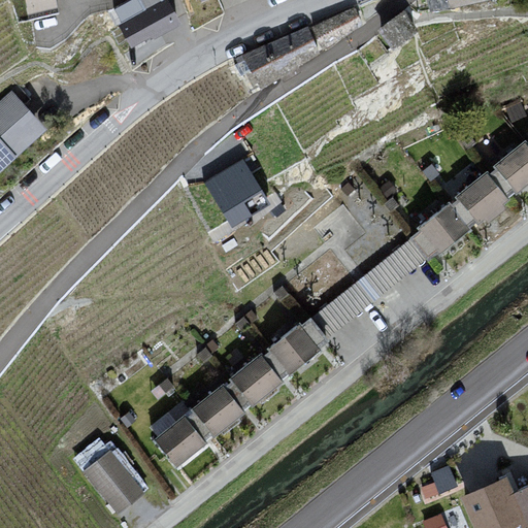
[(139,0),(144,8),(118,24),(133,51),(182,23),(168,0),(139,0)]
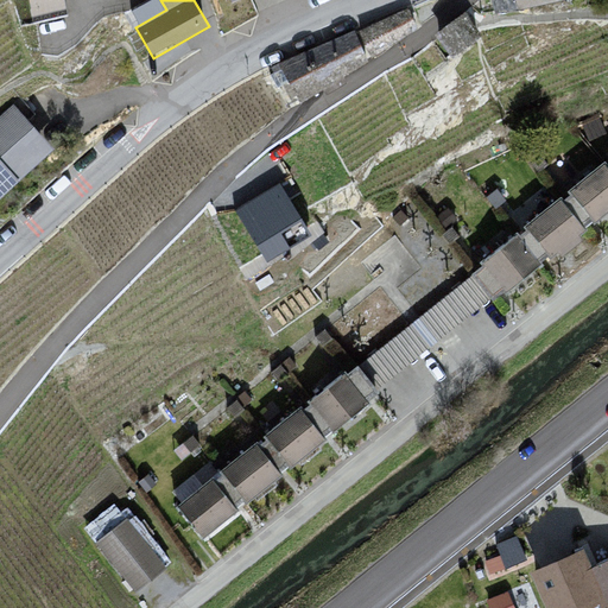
[(492,0),(495,11),(548,0),(492,0)]
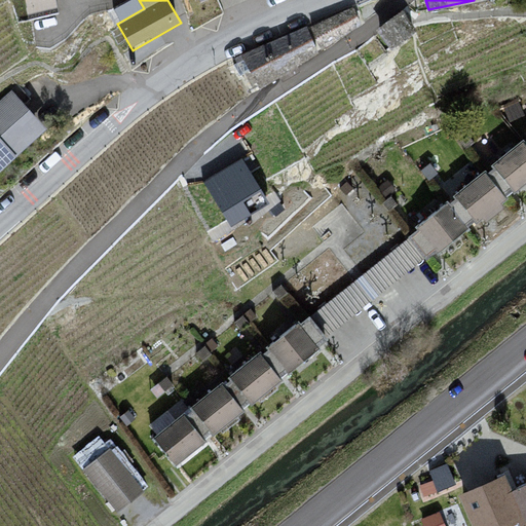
[(362,25),(353,5),(311,24),(318,50),(362,25)]
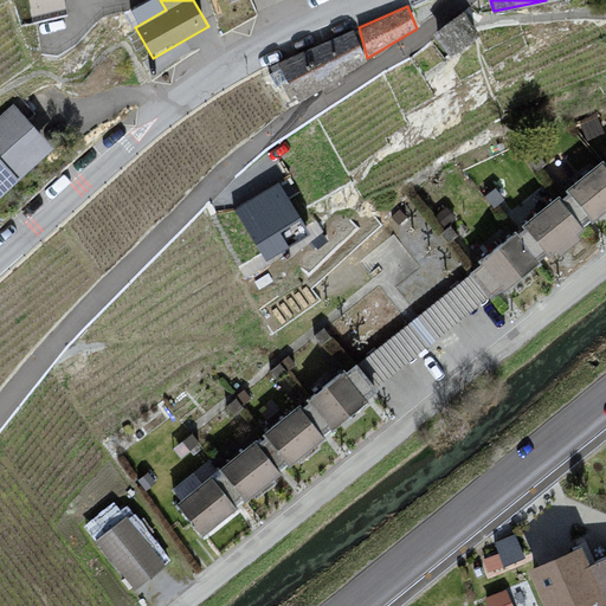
[(479,33),(465,13),(436,34),(450,55),(479,33)]
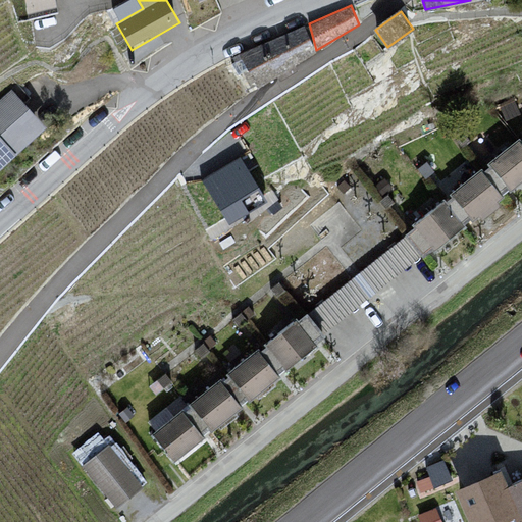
[(306,25),(240,55),(255,89),(313,51),(306,25)]
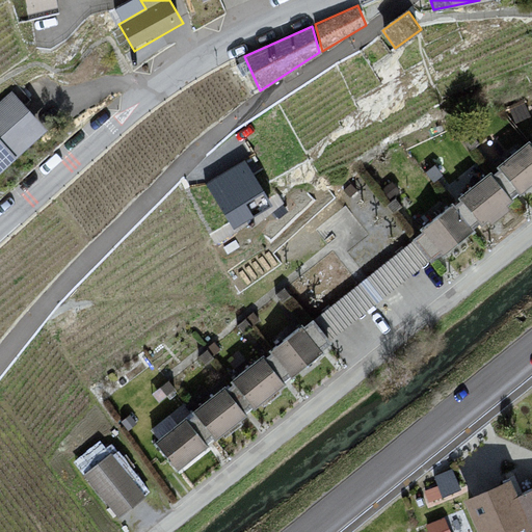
[(11,92),(0,102),(0,171),(45,130),(11,92)]
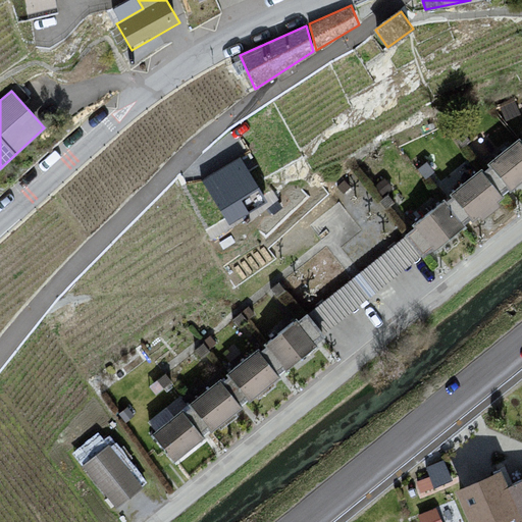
[(463,147),(471,141),(464,132),(456,138),(463,147)]
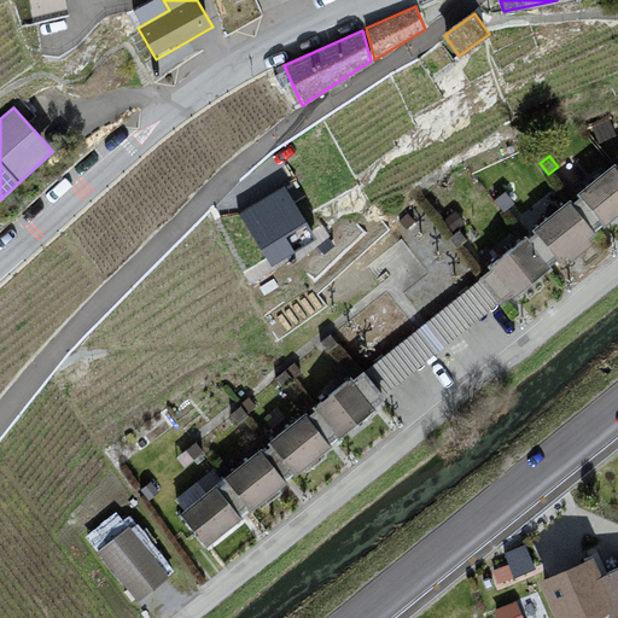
[(617,169),(616,165),(581,192),(605,222),(617,211),(617,169)]
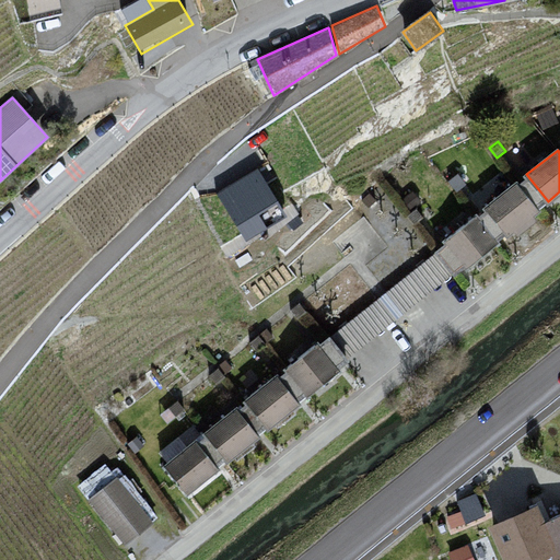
[(257,168),(218,194),(246,237),(284,213),(257,168)]
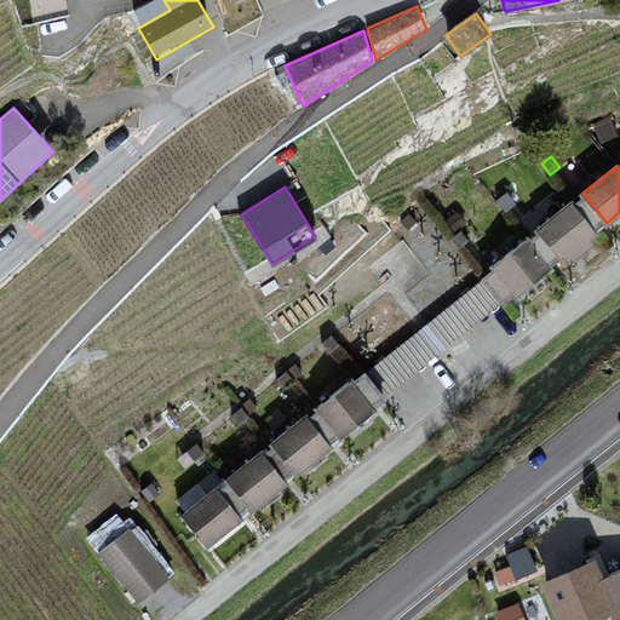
[(515,202),(506,193),(497,201),(505,211),(515,202)]
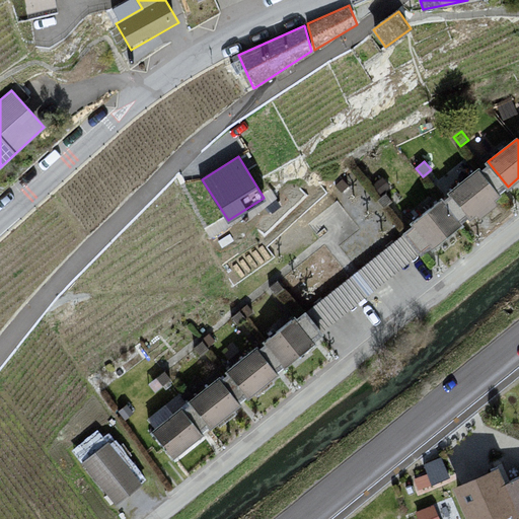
[(479,170),(451,193),(470,218),(499,196),(479,170)]
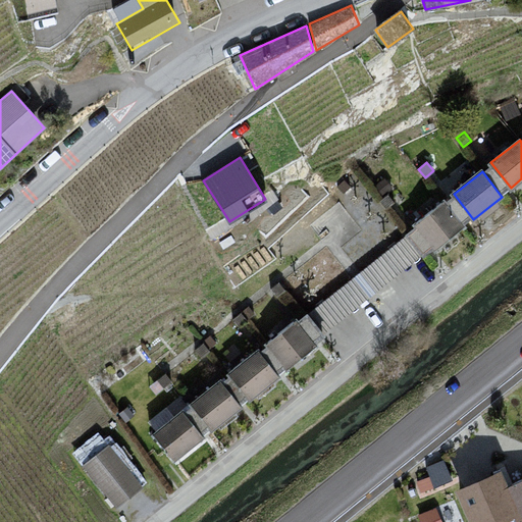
[(385,177),(375,185),(383,196),(394,188),(385,177)]
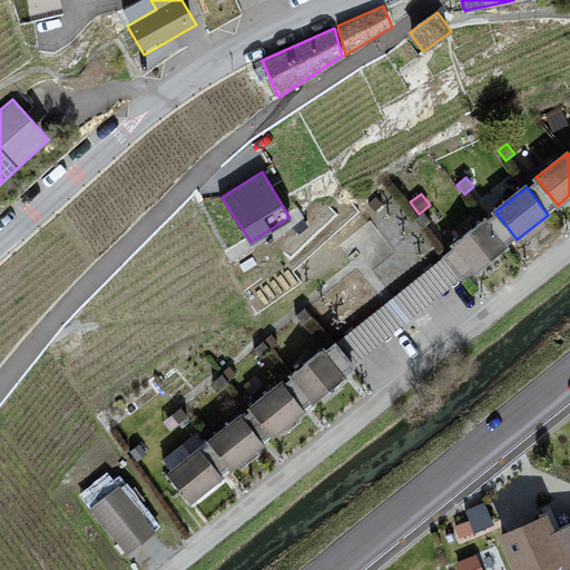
[(383,204),(376,196),(370,203),(376,210),(383,204)]
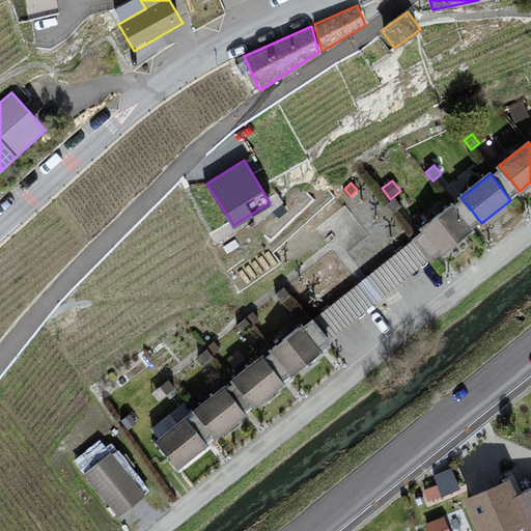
[(401,205),(395,198),(387,204),(393,213),(401,205)]
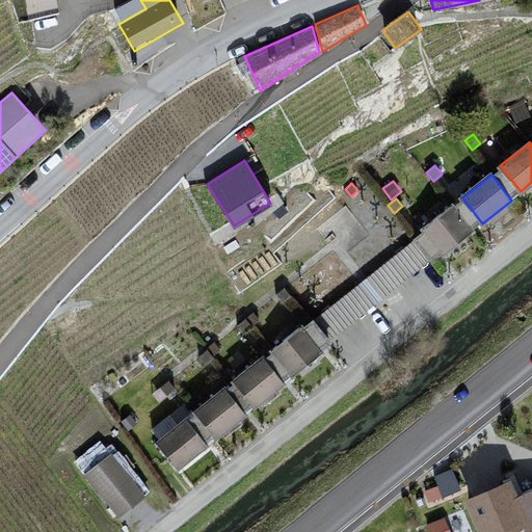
[(453,205),(424,228),(444,254),(473,231),(453,205)]
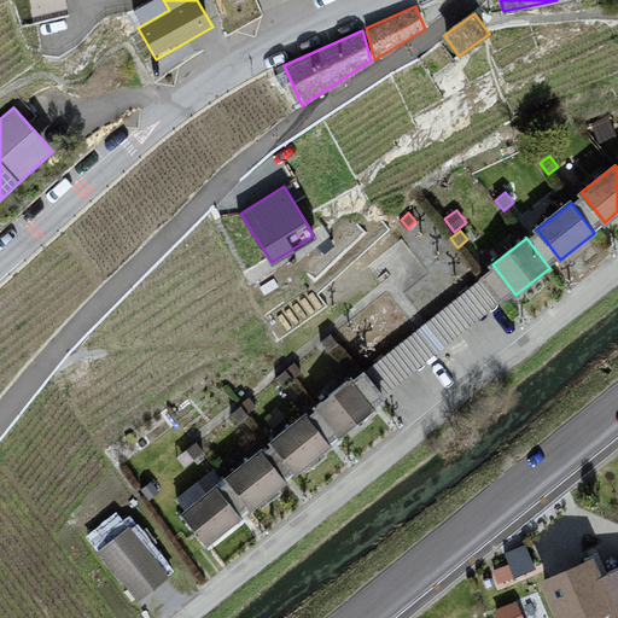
[(488,281),(373,349),(390,375),(503,308),(488,281)]
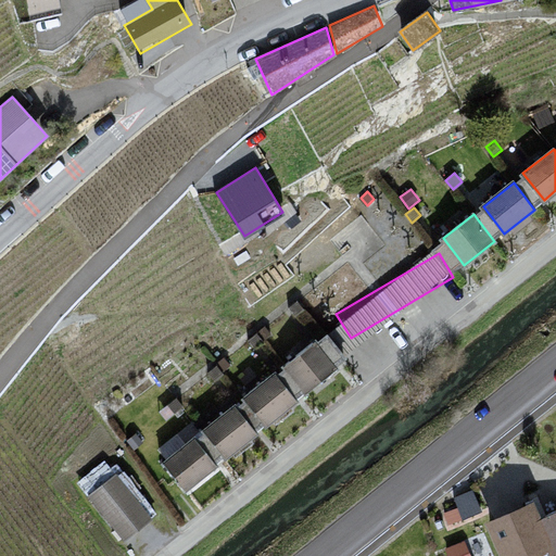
[(304,310),(298,300),(288,307),(295,317),(304,310)]
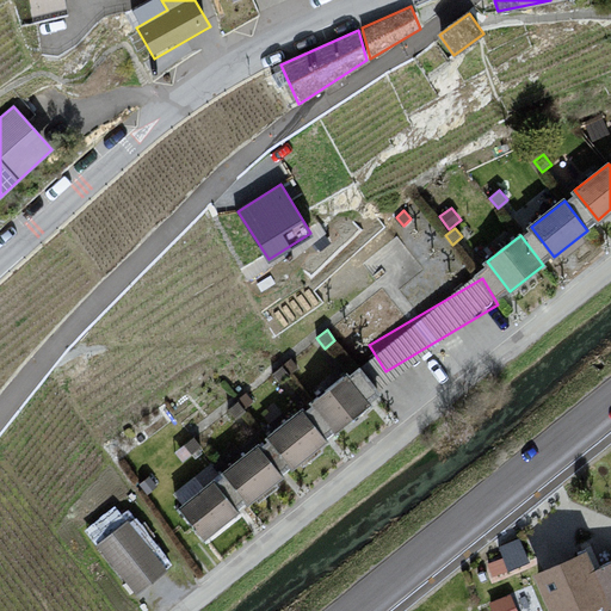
[(298,366),(291,358),(273,372),(281,381),(298,366)]
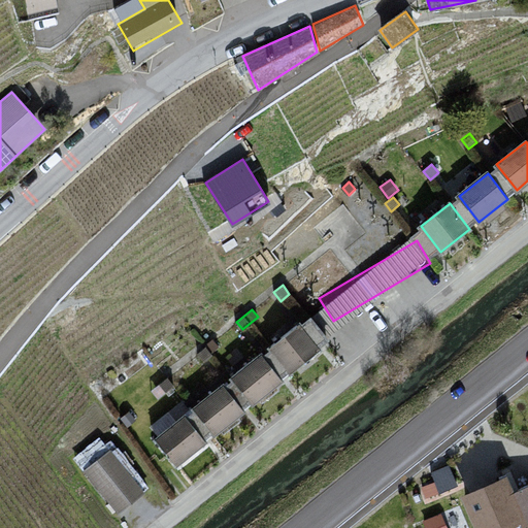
[(299,324),(270,347),(290,372),(320,350),(299,324)]
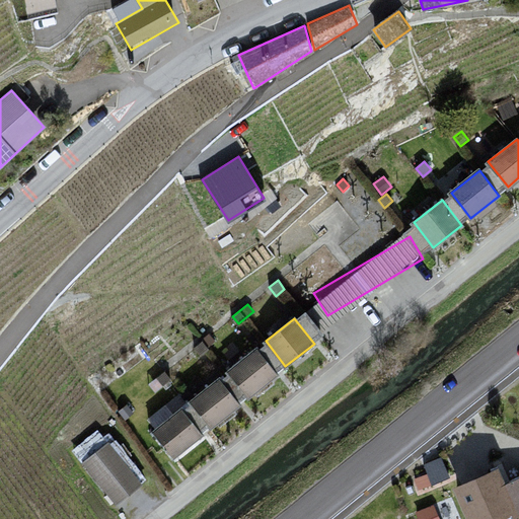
[(216,341),(210,334),(194,347),(200,354),(216,341)]
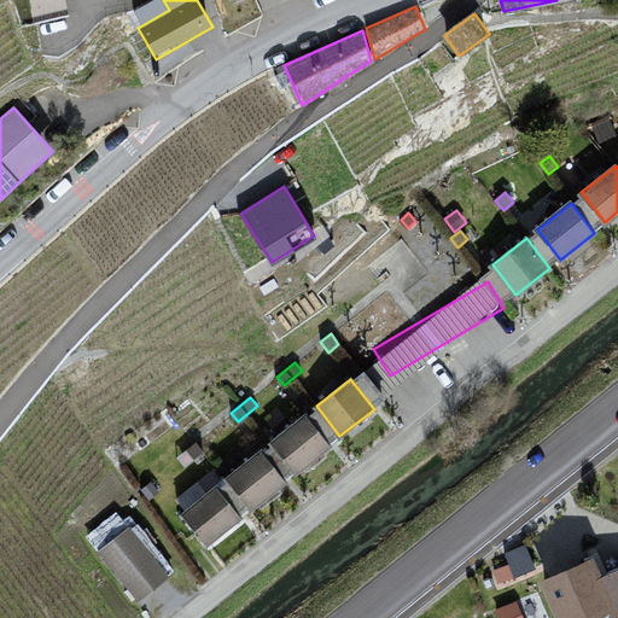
[(305,415),(272,442),(295,472),(328,445),(305,415)]
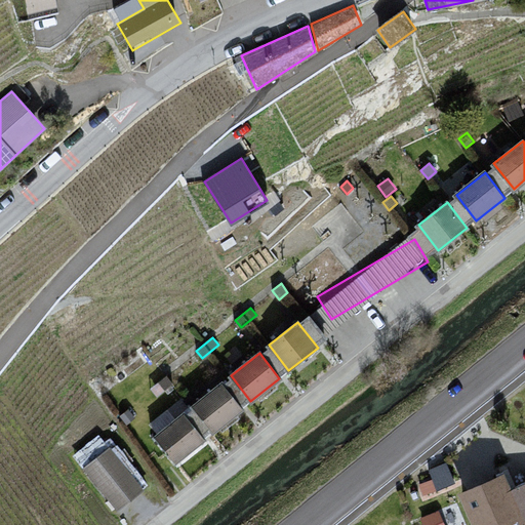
[(172,382),(166,375),(156,382),(161,391),(172,382)]
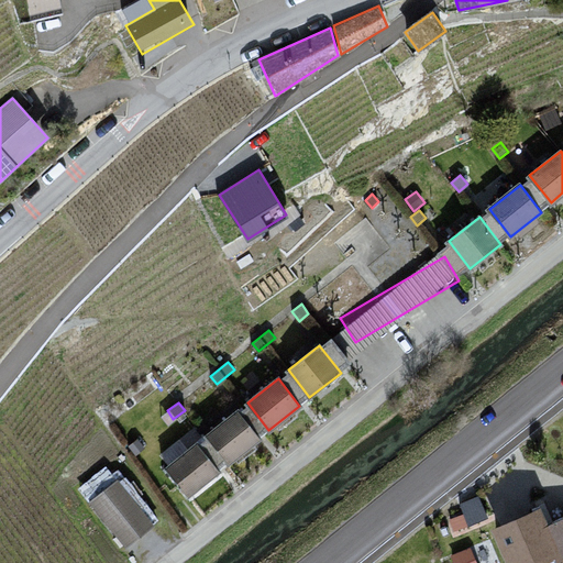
[(238,411),(207,435),(228,463),(258,439),(238,411)]
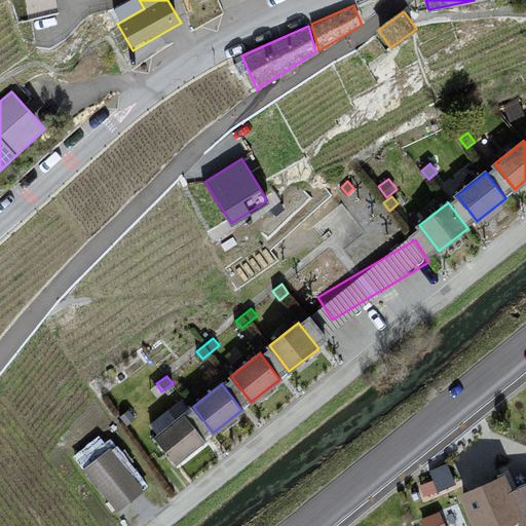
[(129,416),(136,425),(144,419),(138,410),(129,416)]
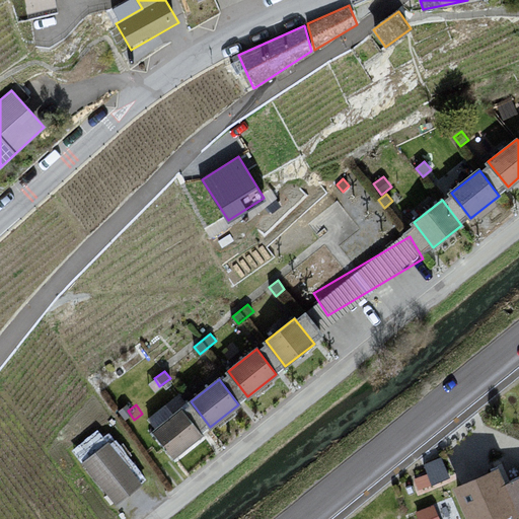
[(181,409),(153,431),(172,456),(201,434),(181,409)]
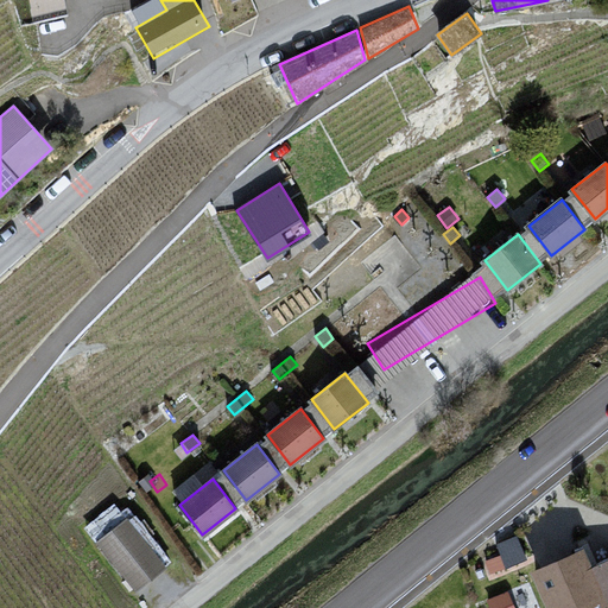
[(126,519),(97,542),(137,589),(165,568),(126,519)]
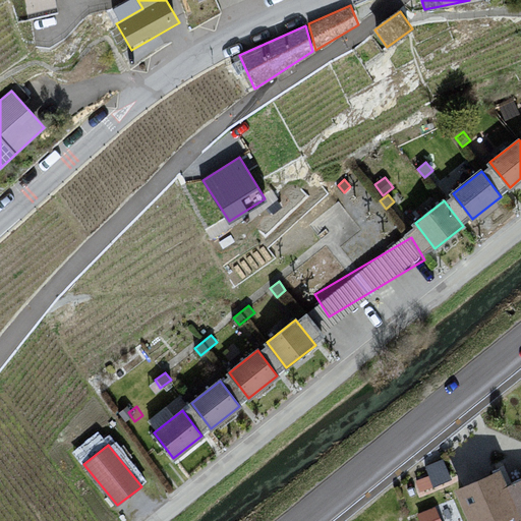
[(494,471),(449,490),(462,520),(497,520),(508,517),(509,520),(520,520),(520,478),(501,487),(494,471)]
